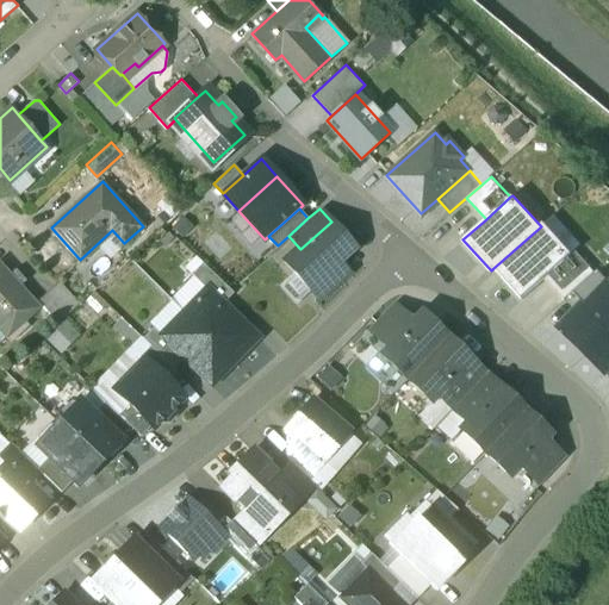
[(331,222),(300,249),(298,247),(284,259),(311,288),(333,268),(342,260),(341,259),(354,247),(331,222)]
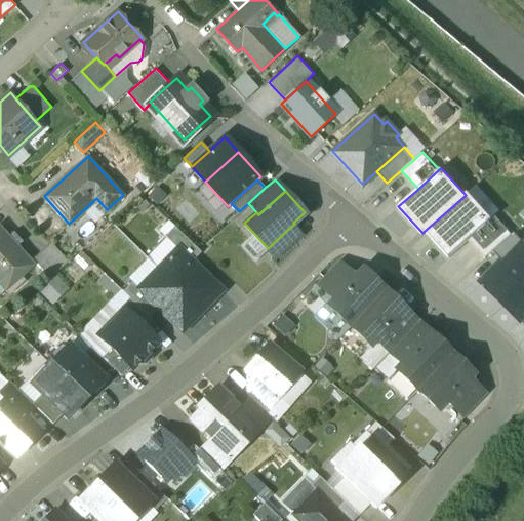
[(425,231),(448,256),(469,238),(492,218),(469,192),(466,195),(425,231)]
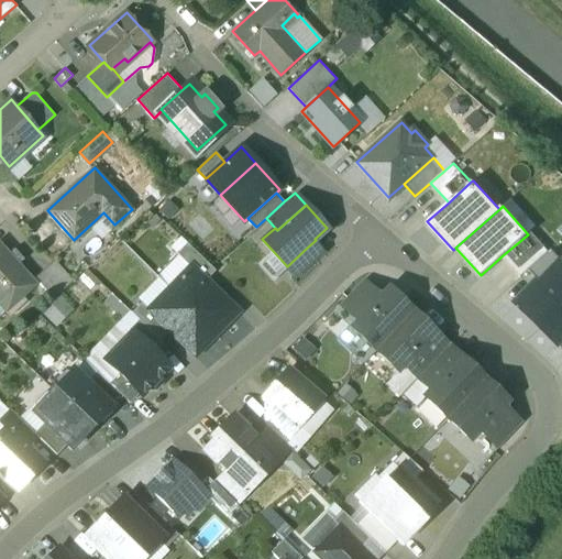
[(528,234),(503,255),(520,276),(529,269),(549,251),(531,231),(528,234)]
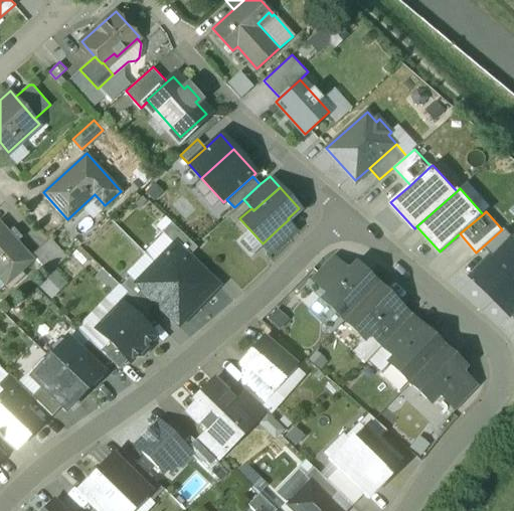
[(176,242),(189,256),(197,246),(171,221),(163,229),(176,242)]
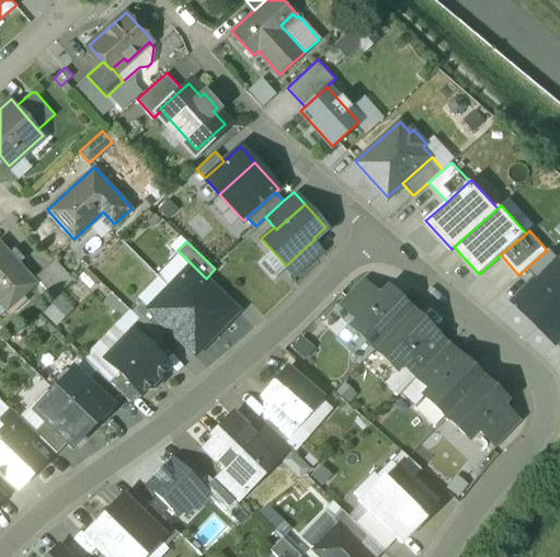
[(0,243),(0,302),(7,309),(35,283),(0,243)]
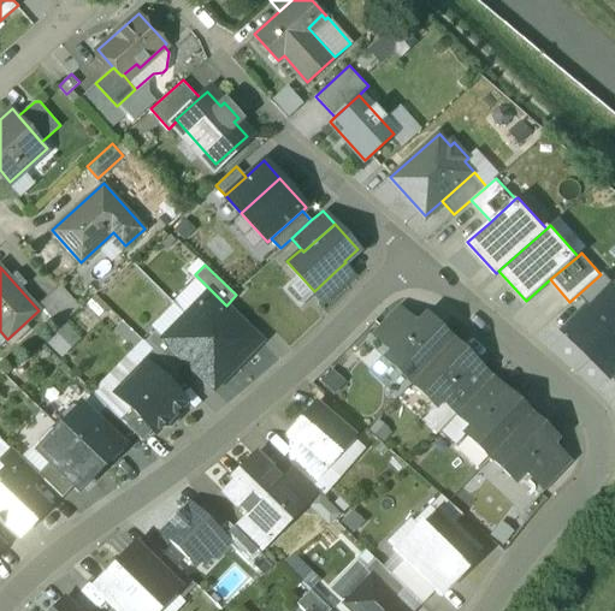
[(336,271),(314,291),(324,302),(346,282),(336,271)]
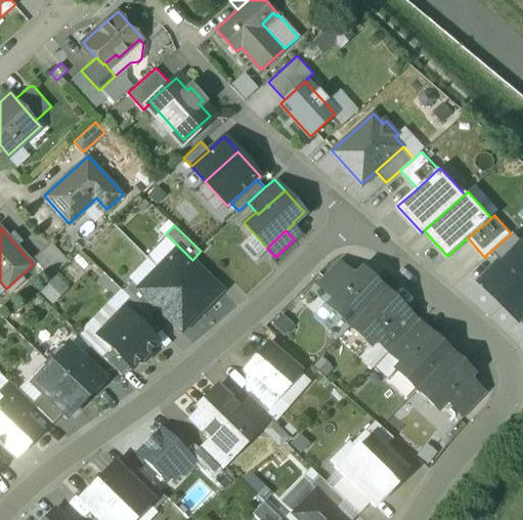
[(492,250),(503,260),(519,244),(522,240),(513,231),(511,233),(492,250)]
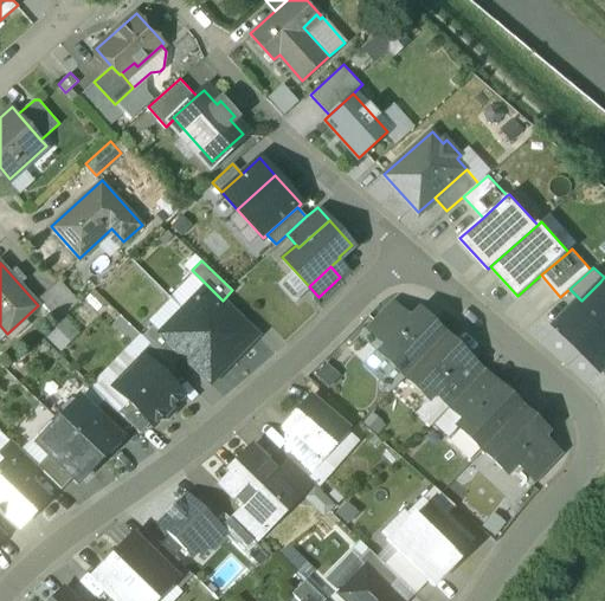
[(59,279),(38,298),(57,320),(78,301),(59,279)]
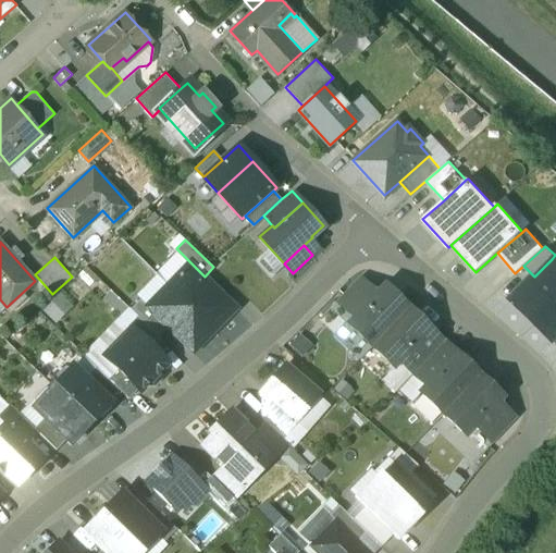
[(532,320),(555,293),(555,262),(552,259),(534,277),(511,300),(532,320)]
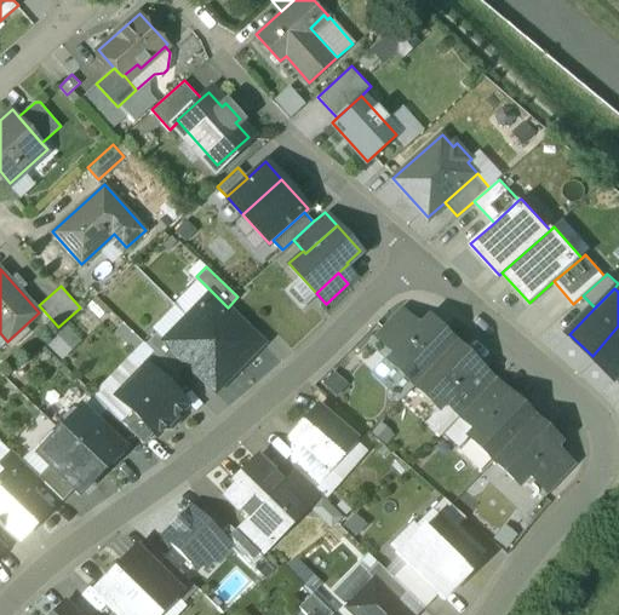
[(212,292),(188,316),(240,367),(263,343),(228,308),(212,292)]
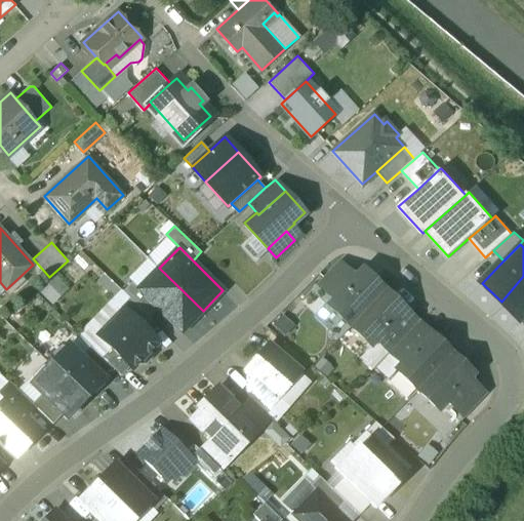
[(357,276),(338,259),(317,282),(334,299),(357,276)]
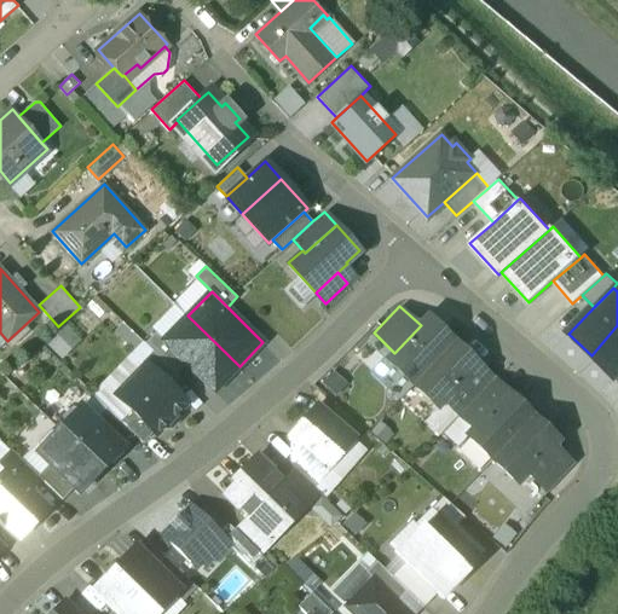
[(215,391),(240,366),(188,316),(165,340),(215,391)]
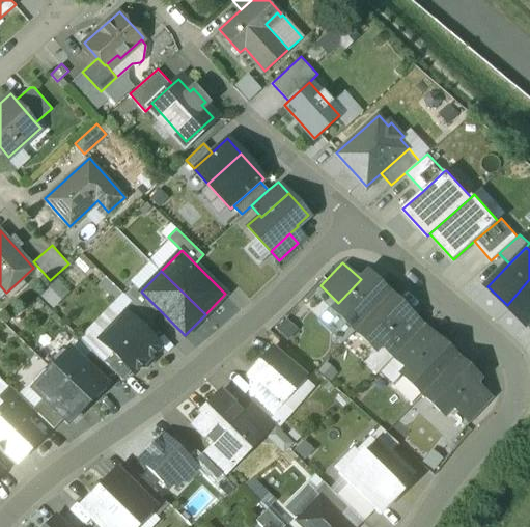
[(338,303),(333,309),(354,329),(389,292),(367,272),(361,279),(338,303)]
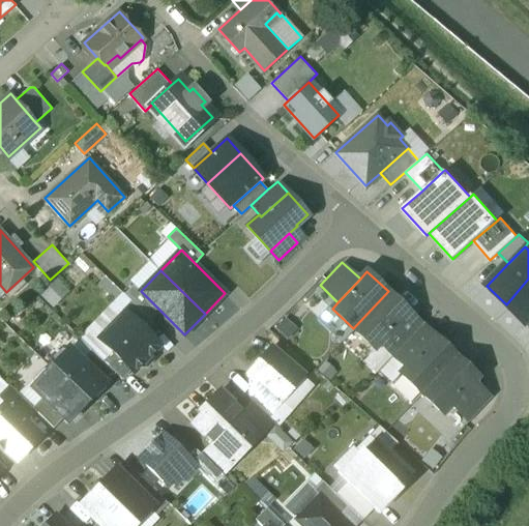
[(57,275),(40,290),(54,302),(69,288),(57,275)]
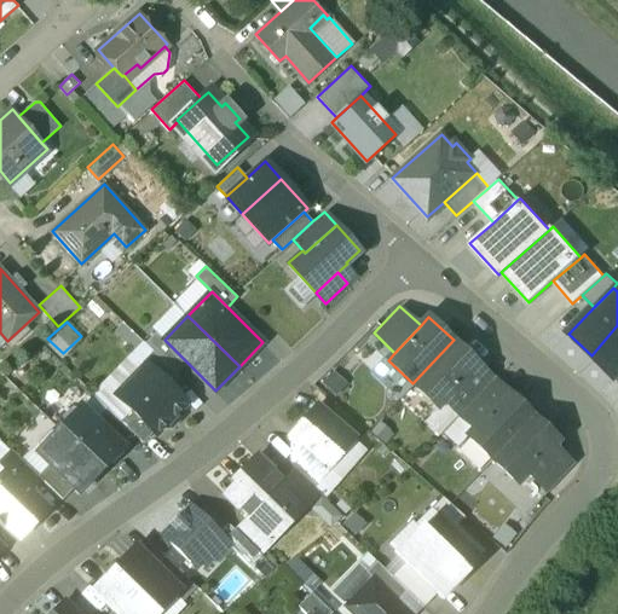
[(617,325),(591,355),(614,377),(617,374),(617,325)]
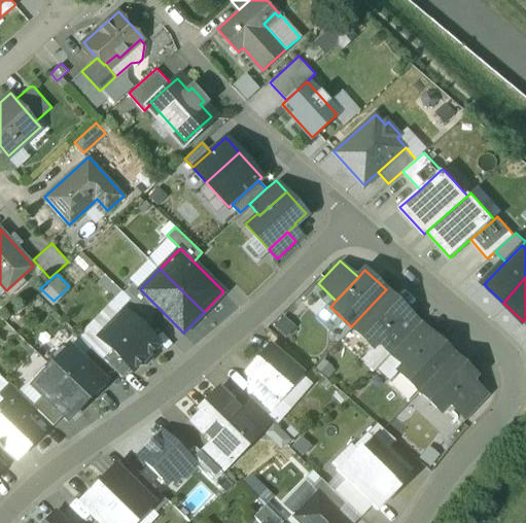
[(131,299),(150,317),(159,309),(133,283),(124,291),(131,299)]
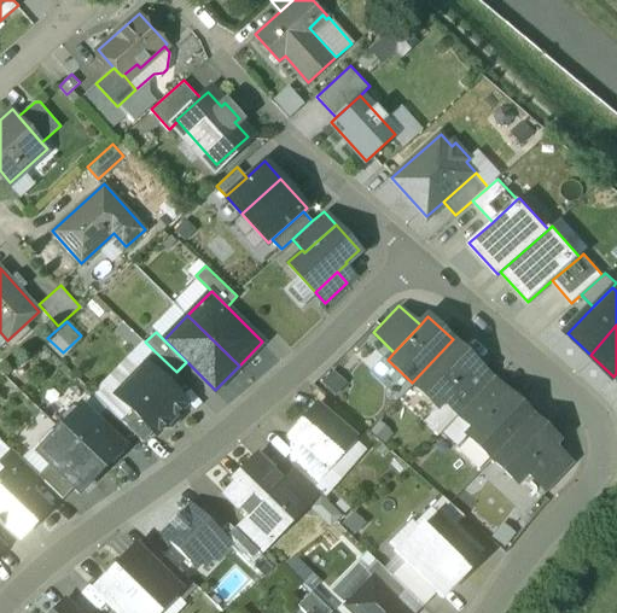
[(453,339),(412,383),(437,406),(443,398),(476,365),(477,363),(453,339)]
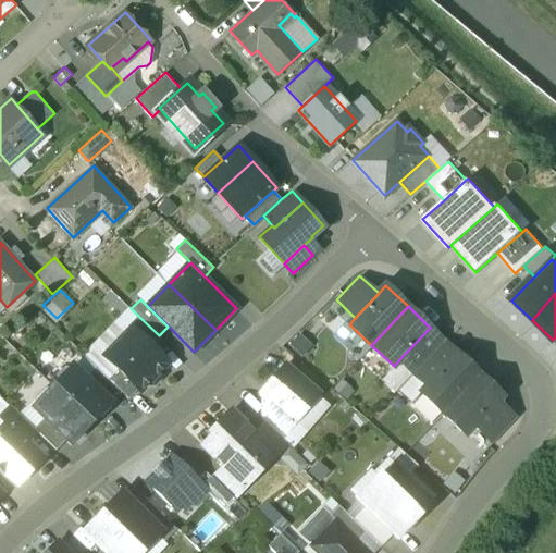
[(132,328),(151,347),(161,338),(159,335),(138,316),(128,326),(132,328)]
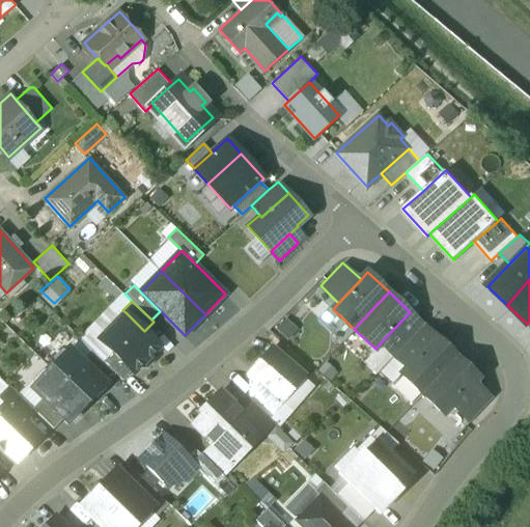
[(126,312),(101,339),(113,352),(132,370),(134,371),(160,345),(144,331),(126,312)]
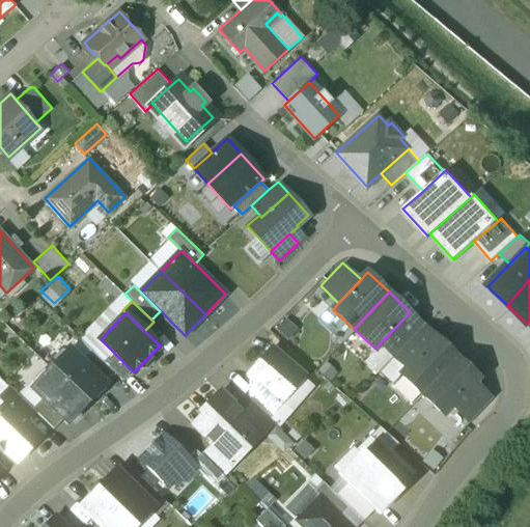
[(409,313),(381,342),(393,355),(421,326),(409,313)]
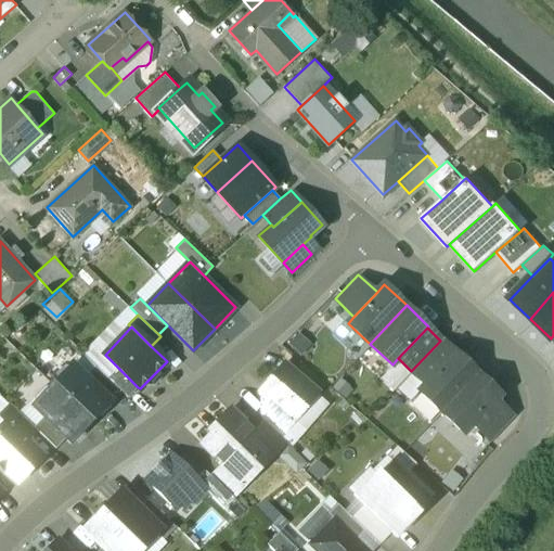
[(440,341),(411,371),(425,384),(453,354),(440,341)]
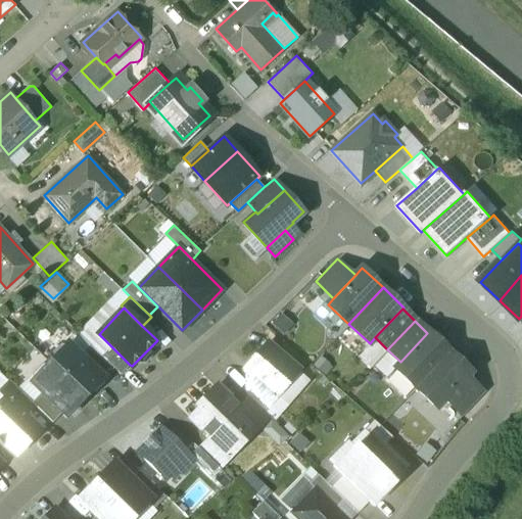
[(449,351),(429,331),(427,333),(400,362),(394,367),(416,387),(449,351)]
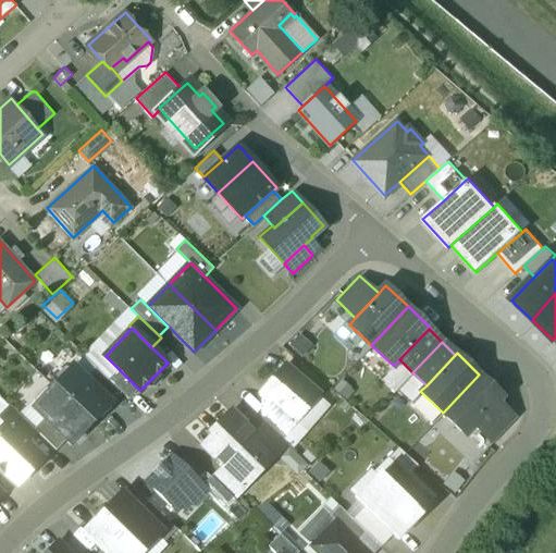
[(86,377),(74,365),(72,367),(64,366),(53,377),(54,384),(54,385),(91,422),(111,402),(86,377)]
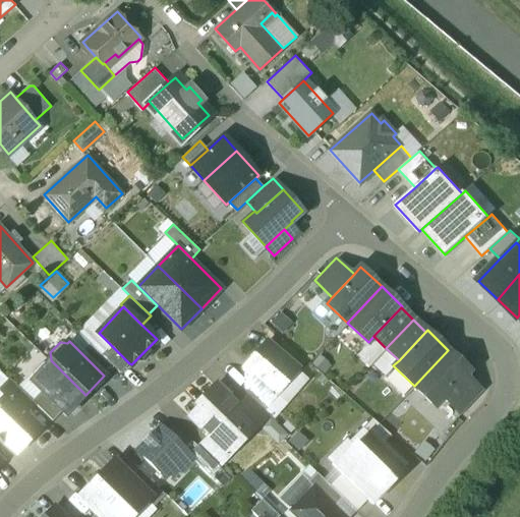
[(298,368),(267,341),(243,367),(255,378),(275,395),(298,368)]
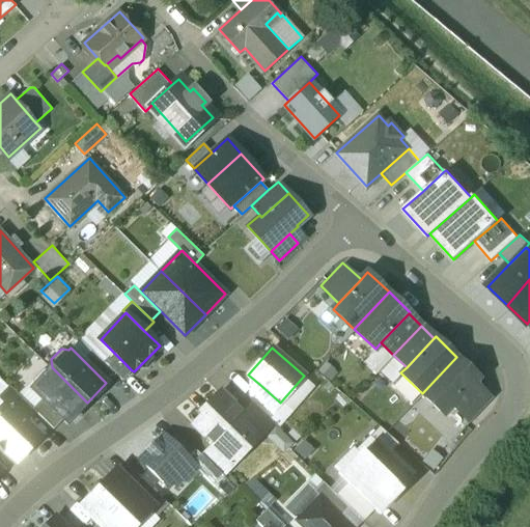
[(104,361),(92,349),(82,359),(106,383),(116,372),(104,361)]
